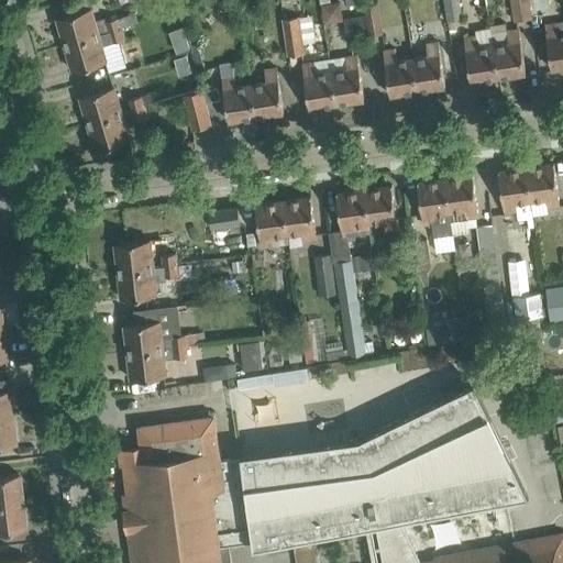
[(156,0),(154,4),(167,13),(180,9),(177,0),(156,0)]
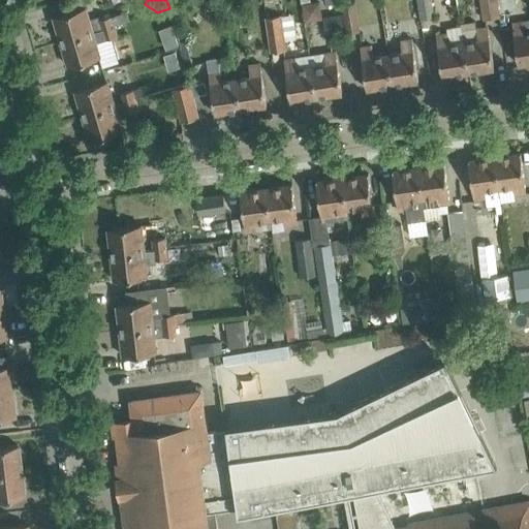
[(416,0),(421,20),(435,18),(432,0),(416,0)]
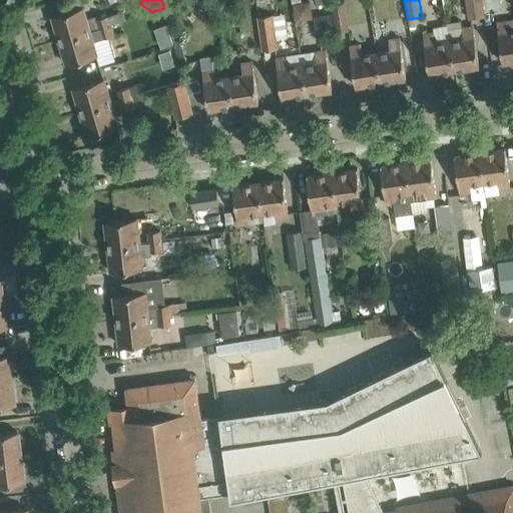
[(465,0),(468,18),(485,16),(484,12),(482,0),(465,0)]
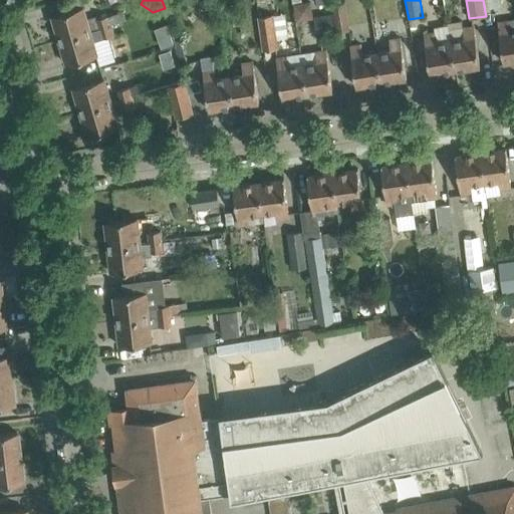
[(346,2),(332,5),(333,14),(335,24),(336,33),(350,30),(346,2)]
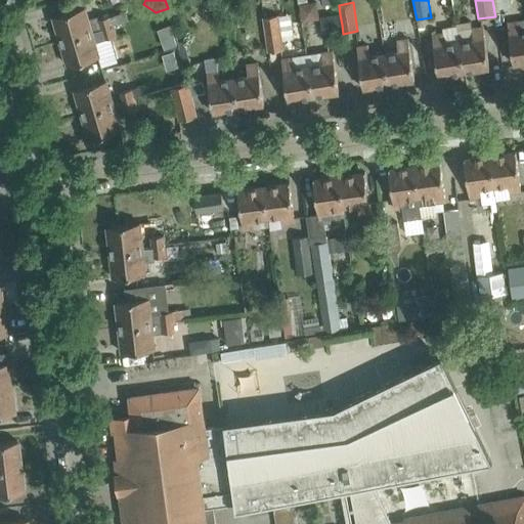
[(317,17),(316,3),(300,5),(302,19),(317,17)]
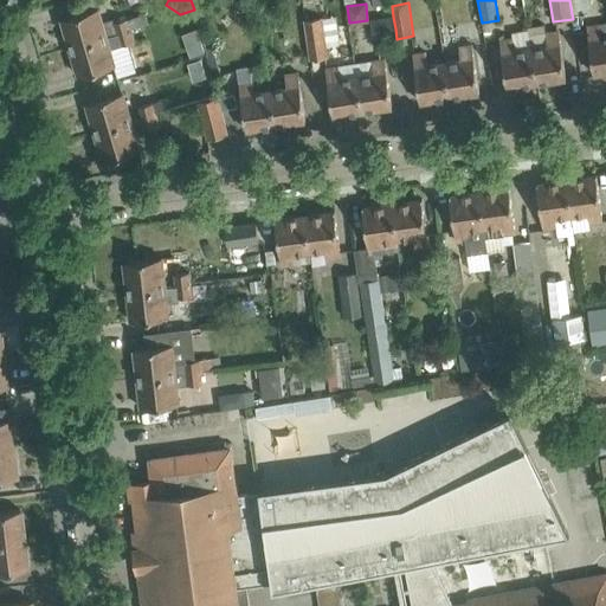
[(118,33),(131,30),(131,28),(149,24),(146,13),(115,23),(114,19),(103,23),(100,8),(62,19),(70,47),(108,37),(118,33)]
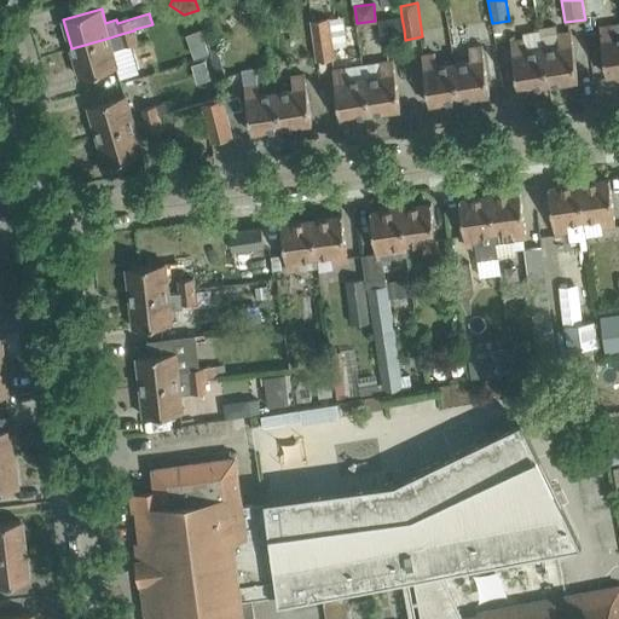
[(312,30),(316,57),(317,62),(336,58),(330,17),(311,21),(312,30)]
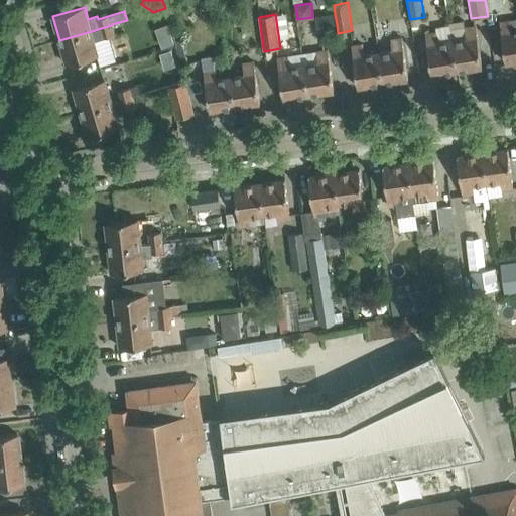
[(335,14),(319,17),(323,36),(338,33),(337,24),(335,14)]
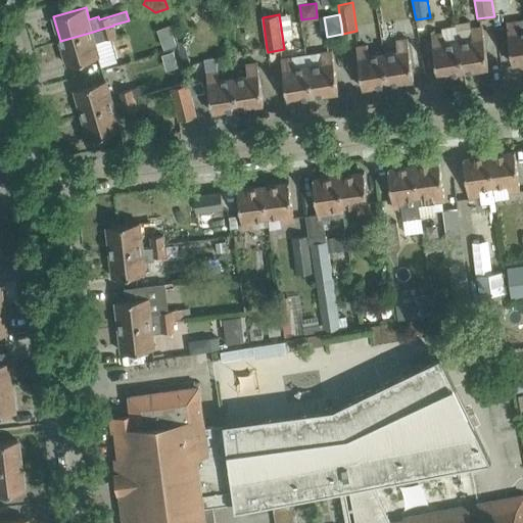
[(513,64),(522,62),(522,20),(507,24),(513,64)]
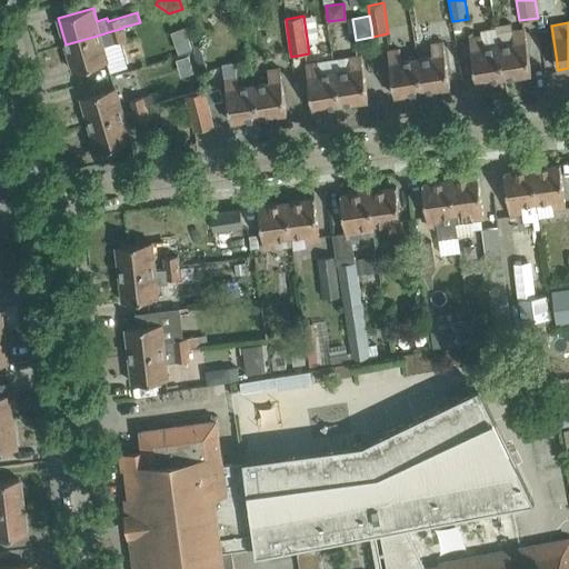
[(505,79),(532,75),(525,29),(512,31),(511,23),(496,26),(505,79)]
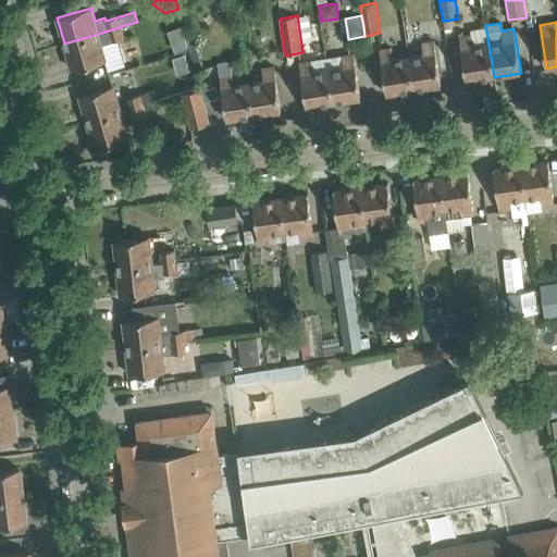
[(467,82),(494,77),(485,25),(485,26),(485,27),(470,29),(471,36),(459,38),(467,82)]
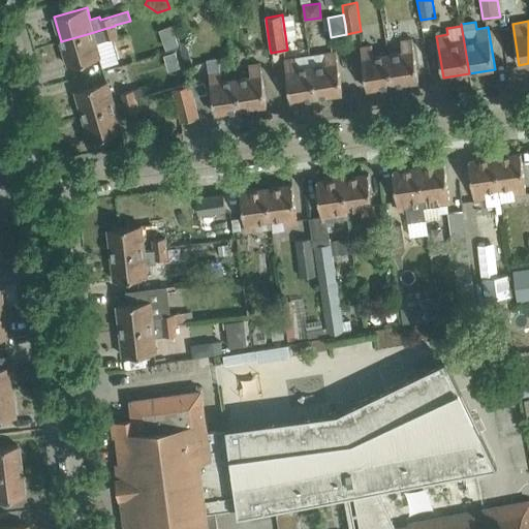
[(115,26),(103,29),(106,40),(107,39),(118,36),(115,26)]
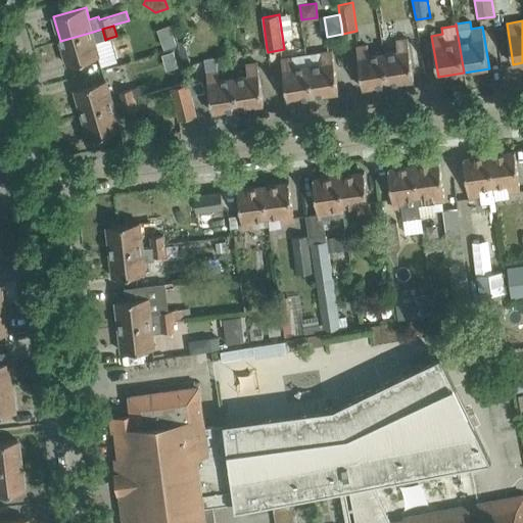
[(93,32),(60,41),(67,65),(100,56),(93,32)]
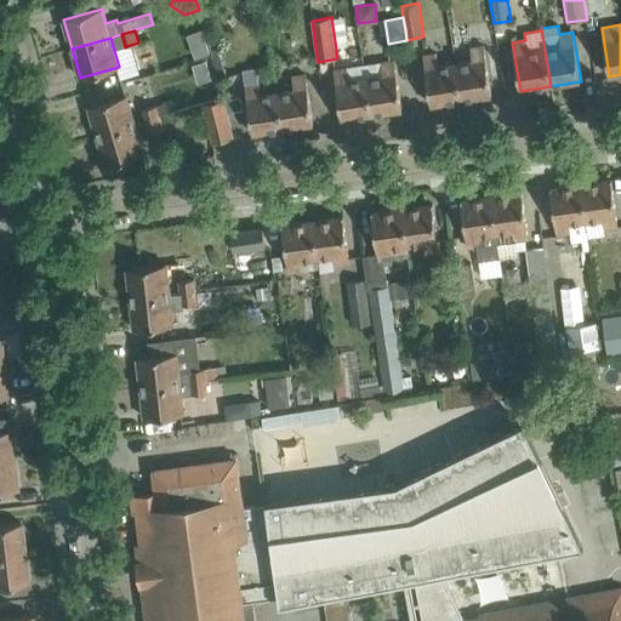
[(461,100),(491,95),(484,46),(471,49),(472,61),(455,63),(461,100)]
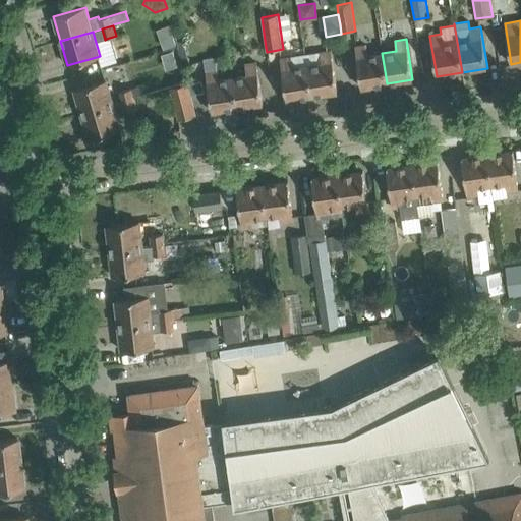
[(387,83),(382,53),(367,56),(366,46),(355,47),(361,88),(387,83)]
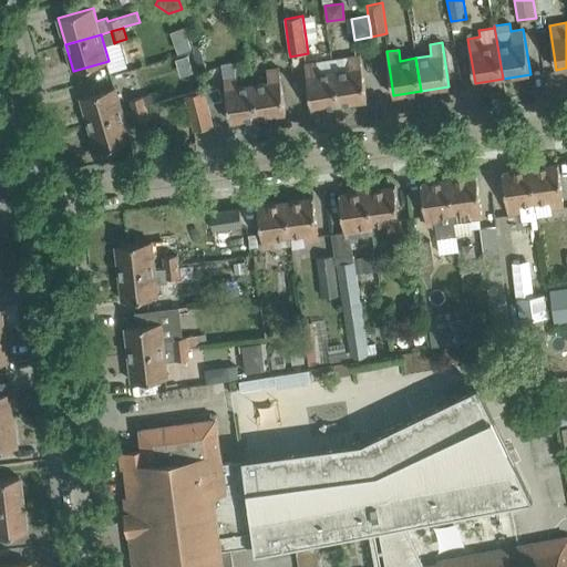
[(340,104),(368,100),(360,54),(348,57),(349,69),(334,71),(333,60),(332,60),(340,104)]
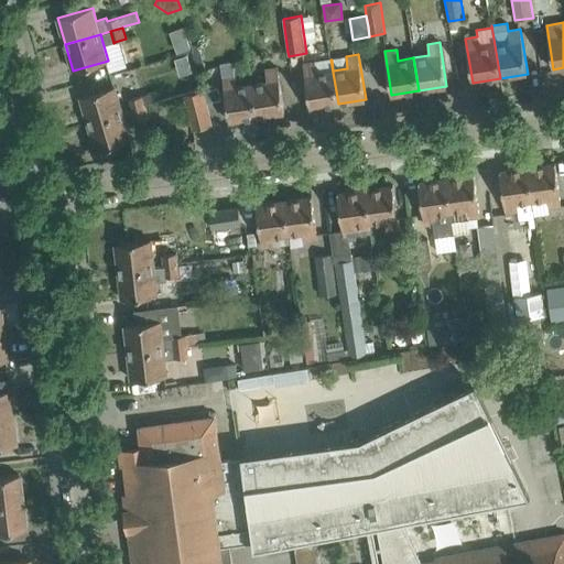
[(311,108),(338,104),(331,60),(303,64),(311,108)]
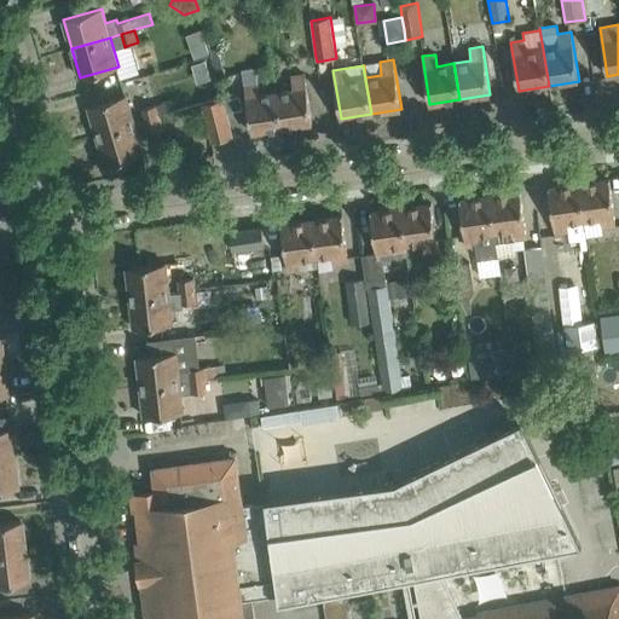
[(312,123),(308,99),(305,74),(291,76),(293,90),(276,92),(282,128),(312,123)]
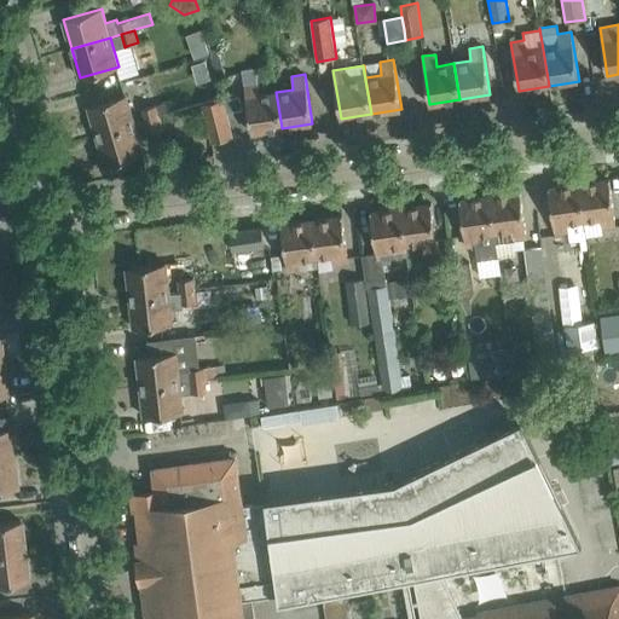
[(282,128),(276,92),(259,94),(258,82),(244,85),(252,133),(282,128)]
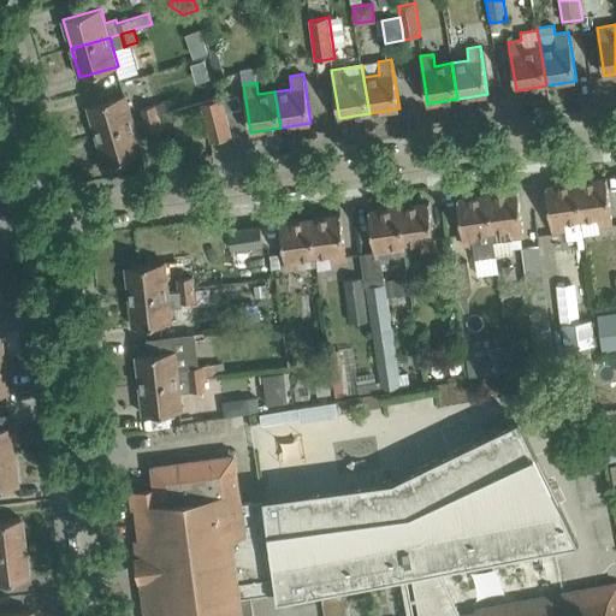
[(125,94),(88,105),(96,135),(134,124),(125,94)]
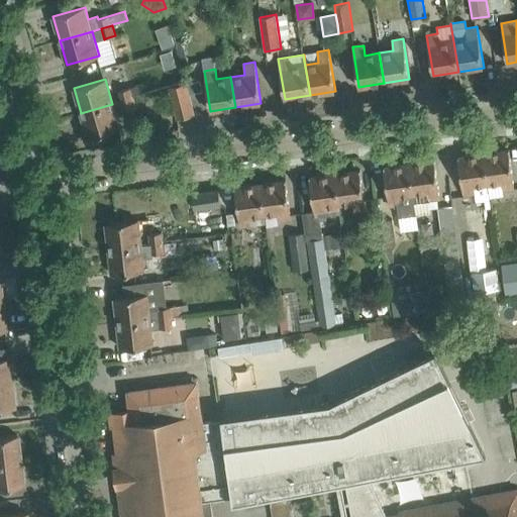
[(186,83),(168,87),(173,99),(178,118),(194,114),(186,83)]
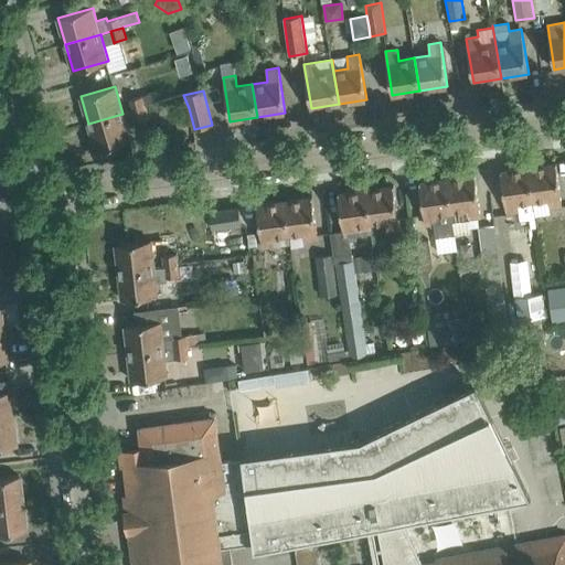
[(140,96),(129,99),(132,110),(145,107),(141,96),(140,96)]
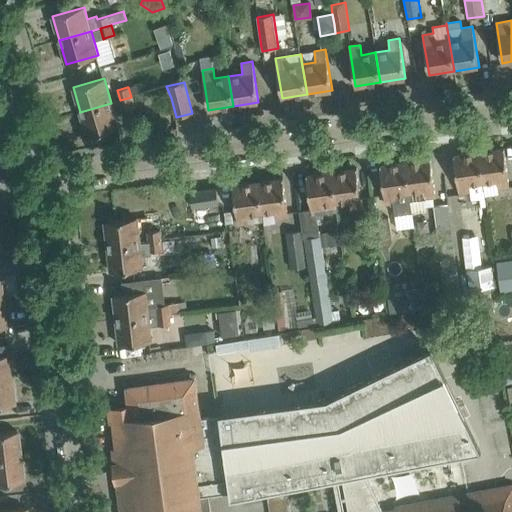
[(131,97),(120,100),(123,110),(134,107),(131,97)]
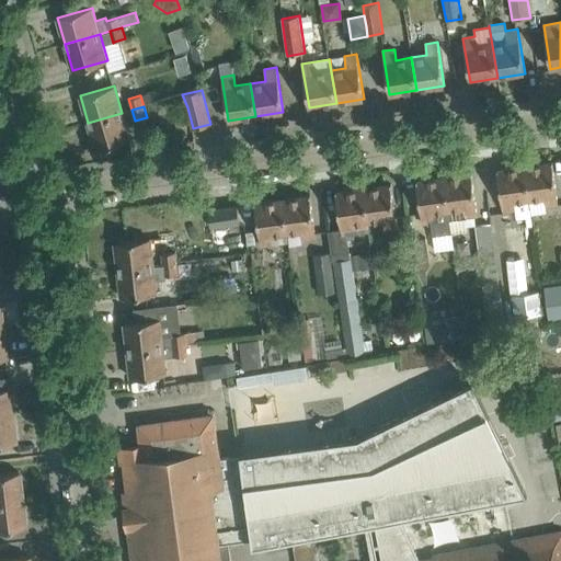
[(95,149),(127,139),(129,139),(122,113),(88,123),(95,149)]
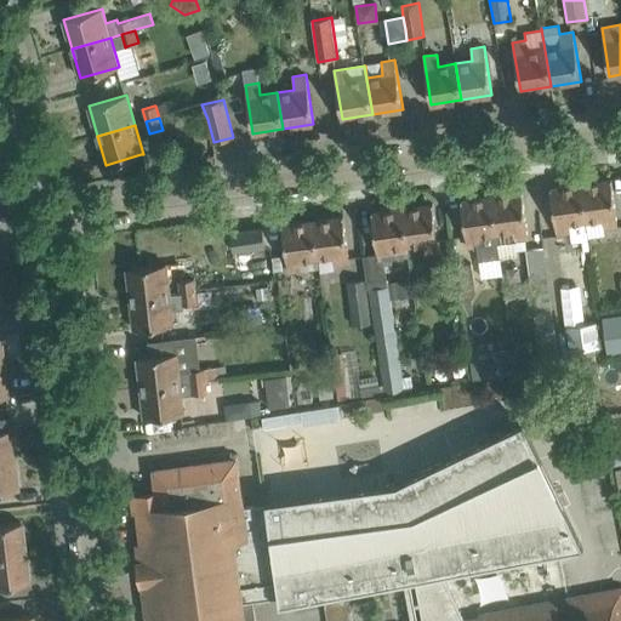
[(581,184),(586,221),(603,218),(605,231),(619,228),(611,180),(581,184)]
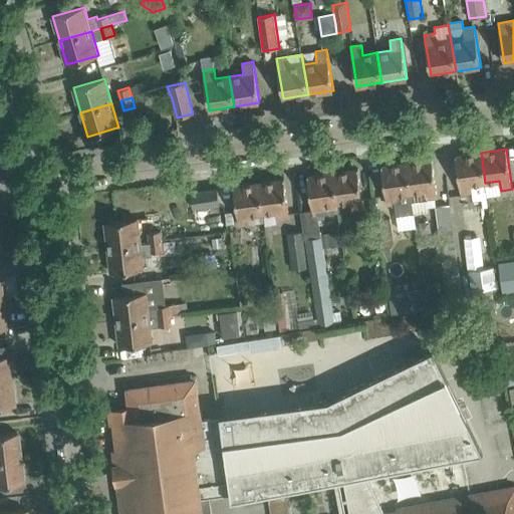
[(488,202),(485,183),(481,153),(456,156),(462,197),(473,195),(474,204),(488,202)]
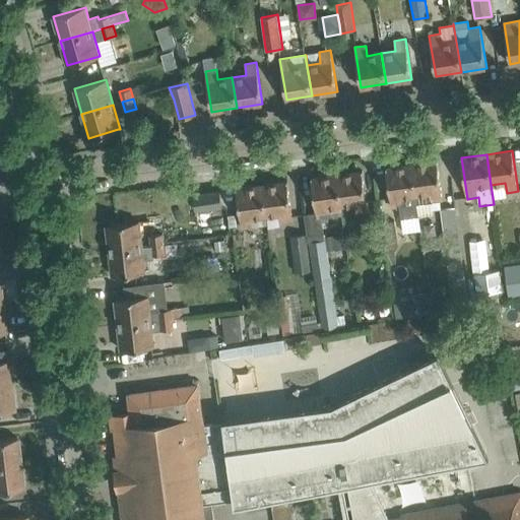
[(437,160),(411,165),(415,195),(417,205),(418,215),(433,213),(432,203),(443,201),(437,160)]
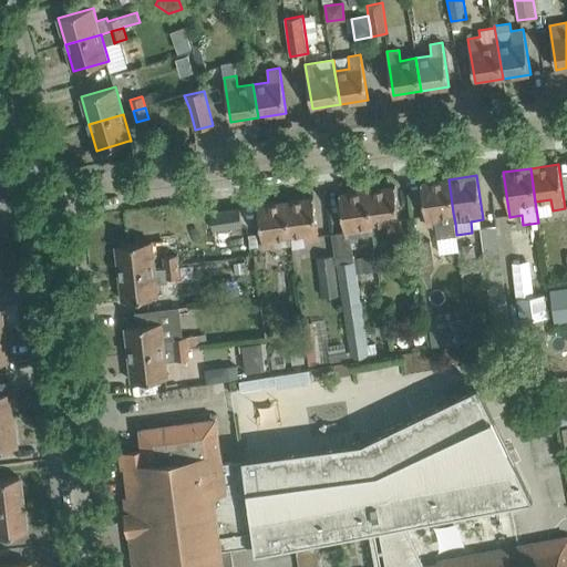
[(456,237),(455,224),(449,179),(421,183),(428,228),(440,226),(441,239),(456,237)]
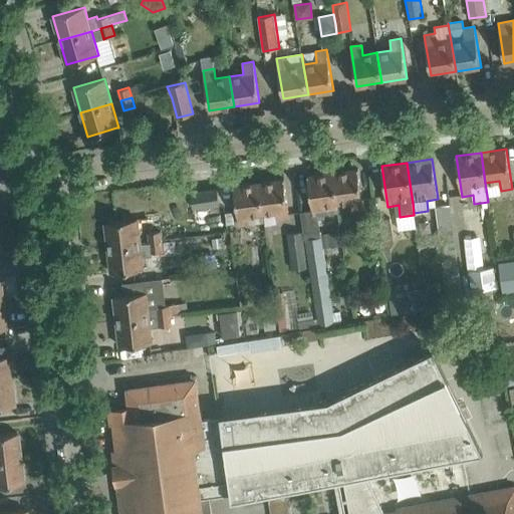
[(333,173),(337,203),(351,201),(352,211),(363,209),(358,169),(333,173)]
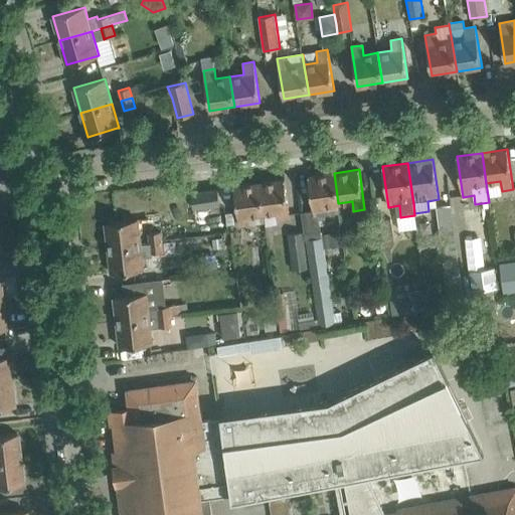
[(339,213),(338,203),(334,173),(308,176),(314,217),(339,213)]
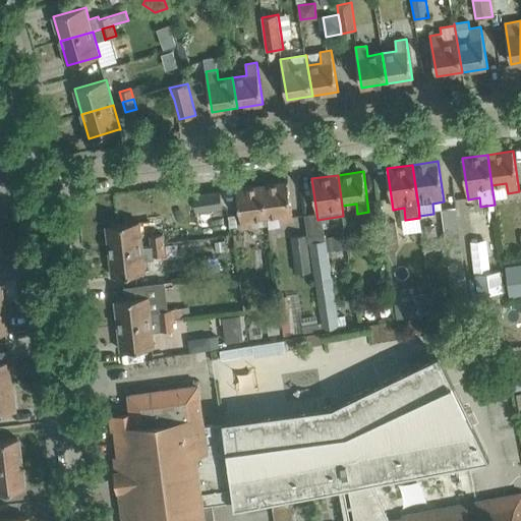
[(263,185),(267,216),(281,215),(282,223),(293,221),(288,181),(263,185)]
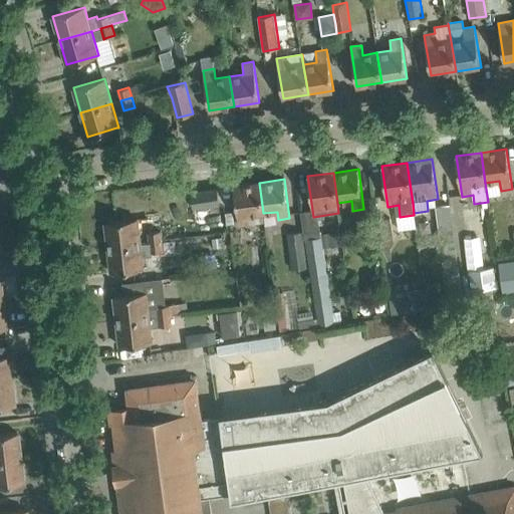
[(249,215),(263,213),(259,183),(234,186),(239,227),(250,226),(249,215)]
